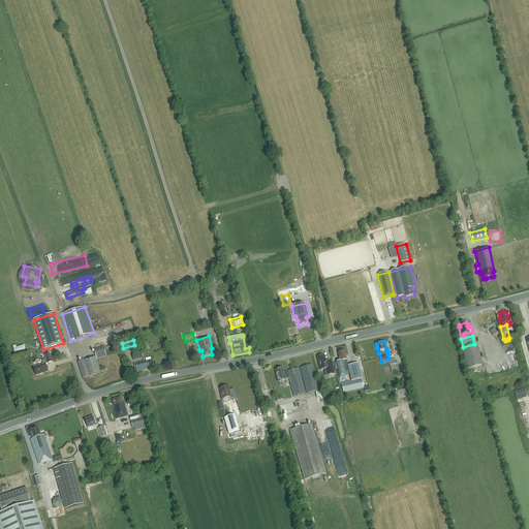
[(483,366),(477,344),(462,348),(467,370),(483,366)]
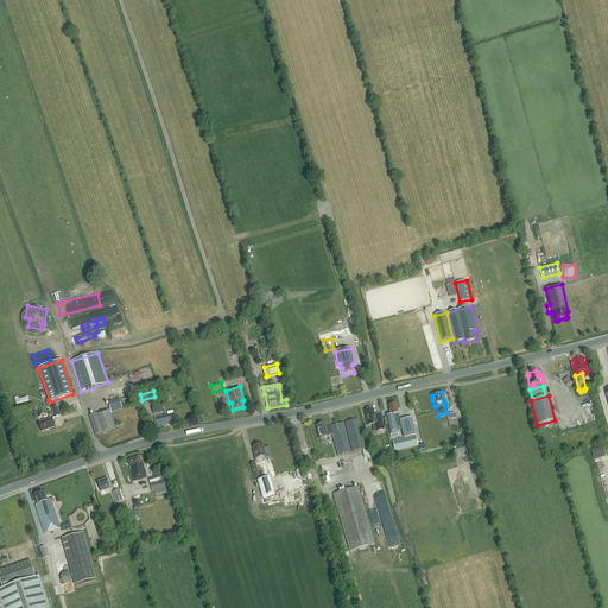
[(112,413),(122,410),(119,398),(108,401),(111,410),(89,416),(95,436),(103,434),(102,432),(103,432),(115,429),(116,429),(112,413)]
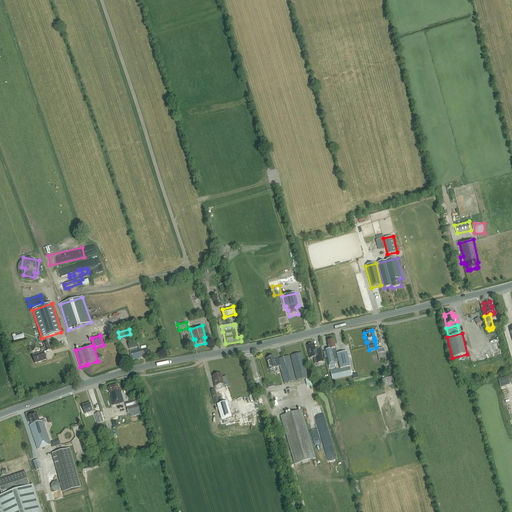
[(138,347),(136,339),(127,341),(129,349),(138,347)]
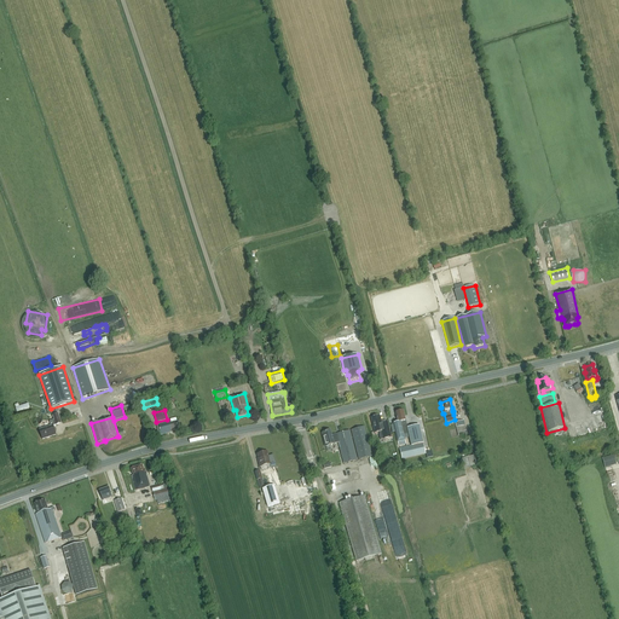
[(401,460),(426,455),(421,432),(420,432),(418,426),(408,428),(405,421),(406,421),(405,416),(404,416),(403,411),(395,412),(398,423),(393,424),(398,446),(405,445),(404,435),(409,434),(411,446),(399,449),(401,460)]
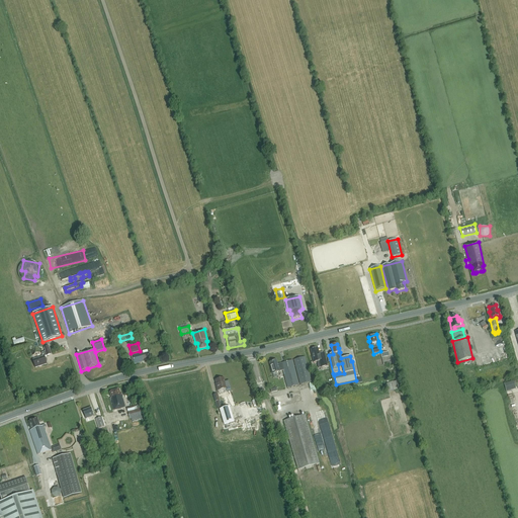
[(32,360),(35,367),(47,364),(45,356),(52,354),(49,347),(45,348),(46,351),(41,353),(42,356),(32,360)]
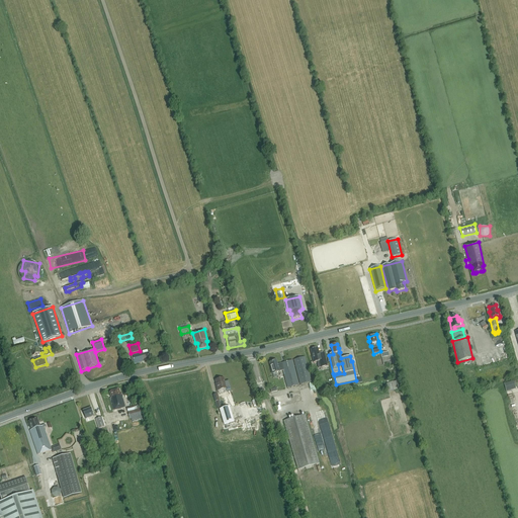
[(312,350),(311,350),(314,363),(322,361),(320,355),(319,355),(318,348),(314,349),(312,349),(312,350)]
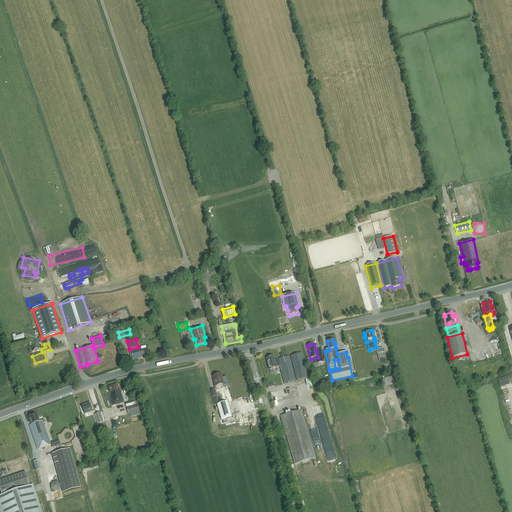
[(130,351),(132,360),(143,357),(143,356),(149,355),(147,349),(142,350),(141,348),(130,351)]
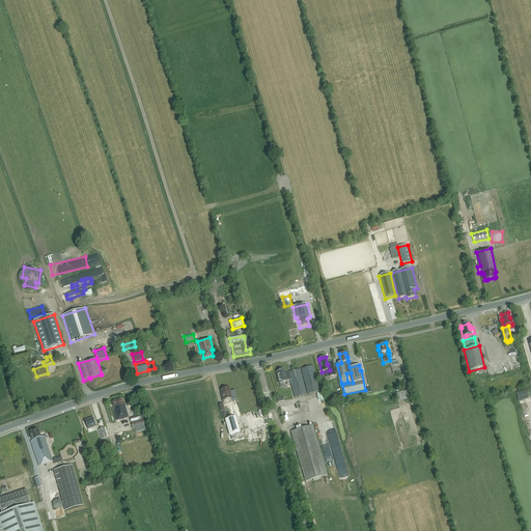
[(400,370),(398,363),(391,364),(392,371),(400,370)]
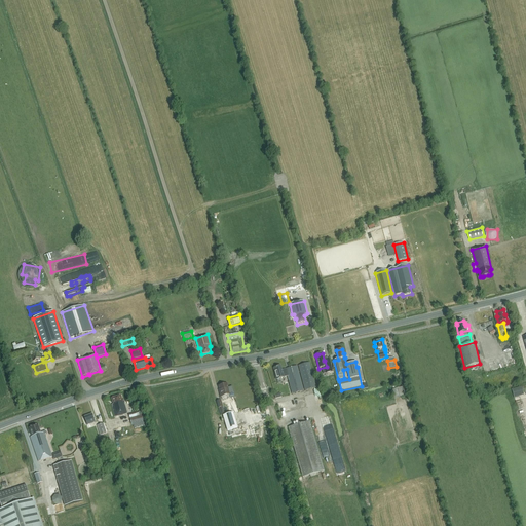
[(305,390),(315,387),(309,363),(298,366),(305,390)]
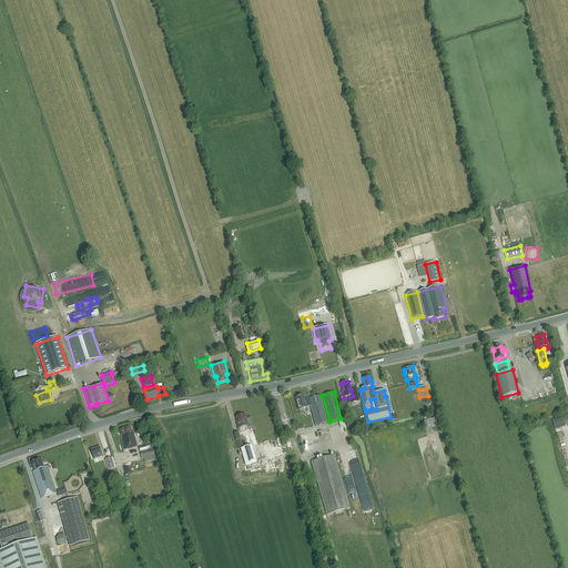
[(308,399),(305,399),(303,395),(296,397),(300,409),(306,407),(311,406),(316,425),(328,422),(321,395),(308,398),(308,399)]
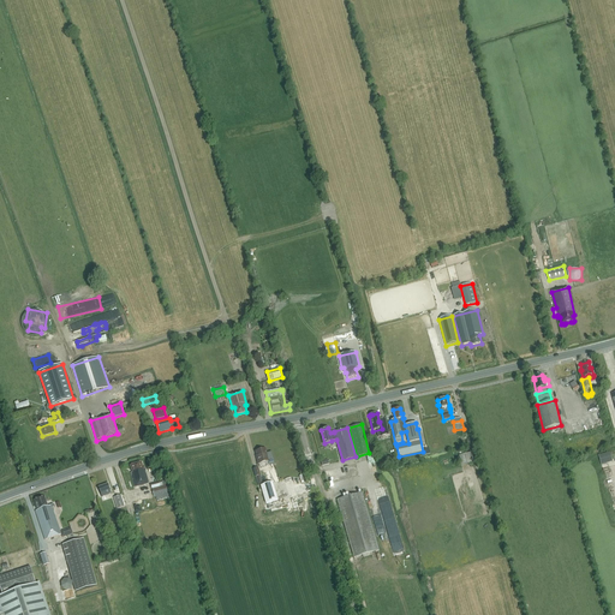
[(375,433),(378,453),(387,451),(382,431),(375,433)]
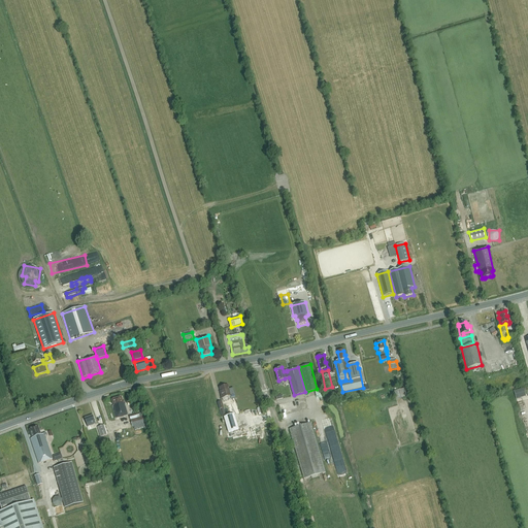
[(228,386),(220,388),(221,394),(220,394),(221,399),(230,397),(231,400),(235,399),(232,389),(229,390),(228,386)]
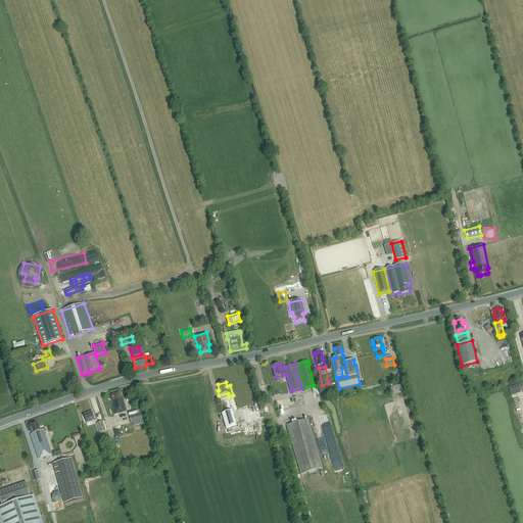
[(520,384),(510,386),(513,394),(522,392),(520,384)]
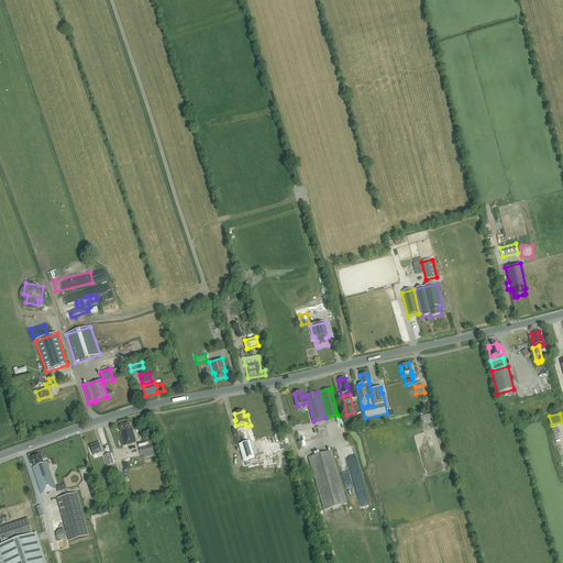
[(420,418),(421,427),(433,423),(431,415),(420,418)]
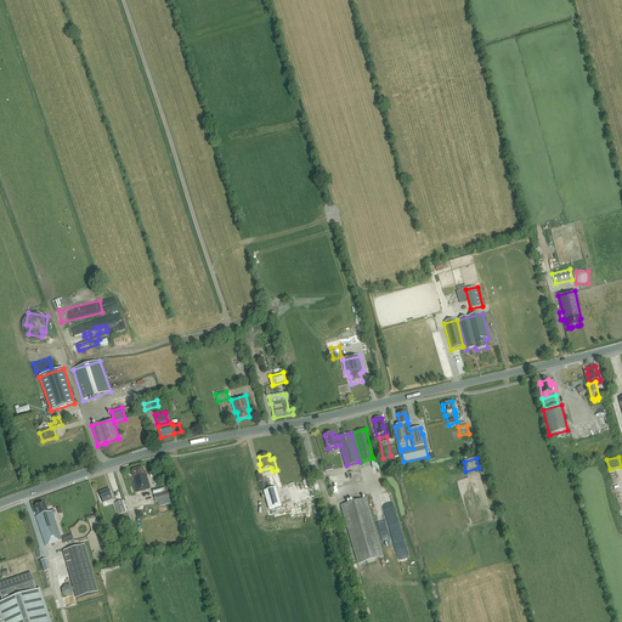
[(146,473),(145,473),(143,468),(133,471),(134,479),(133,479),(136,493),(151,490),(147,475),(146,473)]
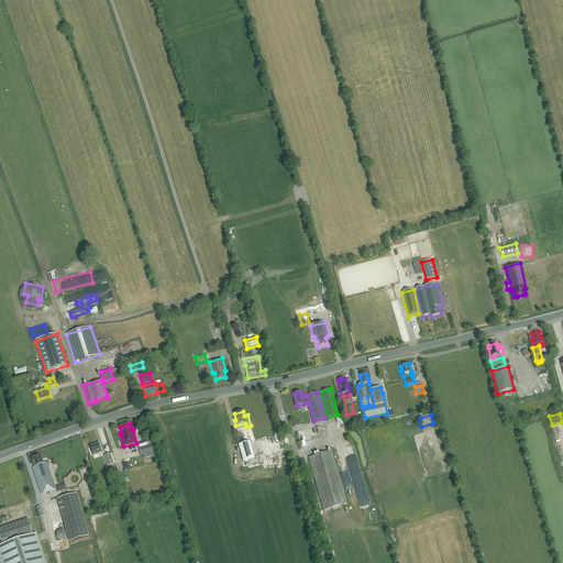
[(150,445),(148,441),(138,443),(141,455),(143,455),(144,459),(157,455),(154,443),(150,445)]
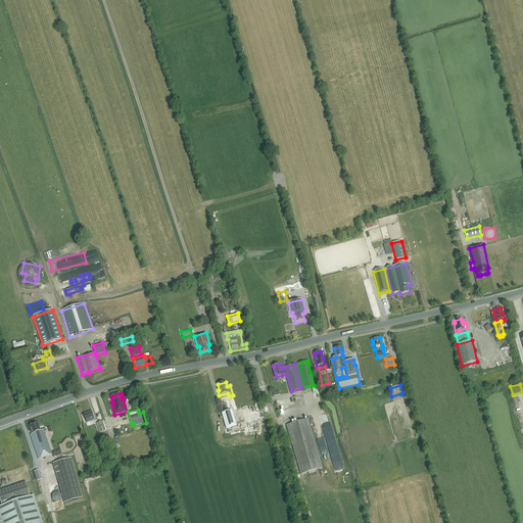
[(231,411),(222,414),(226,428),(236,425),(231,411)]
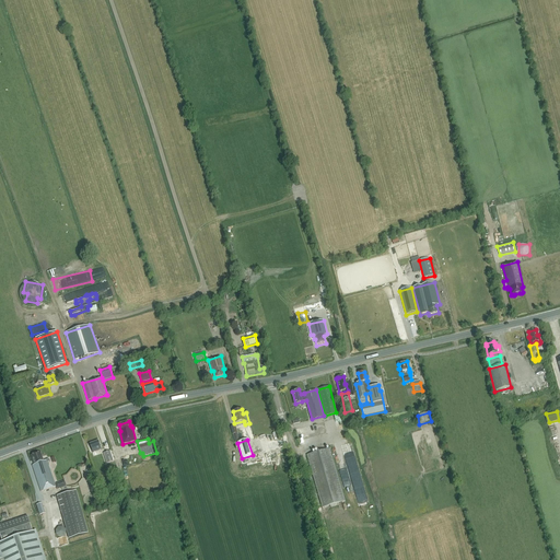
[(90,444),(92,451),(93,453),(102,450),(98,441),(90,444)]
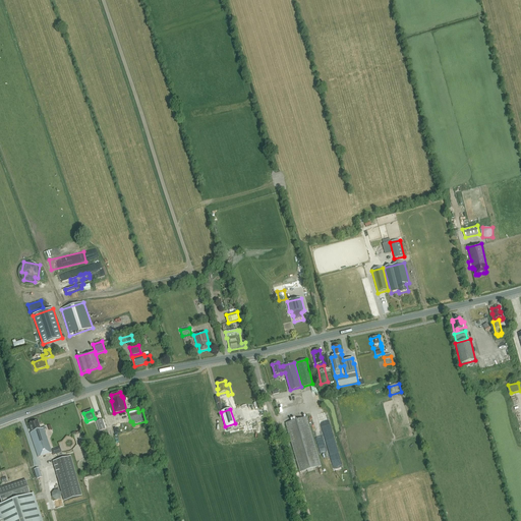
[(322,466),(307,417),(286,423),(300,472),(322,466)]
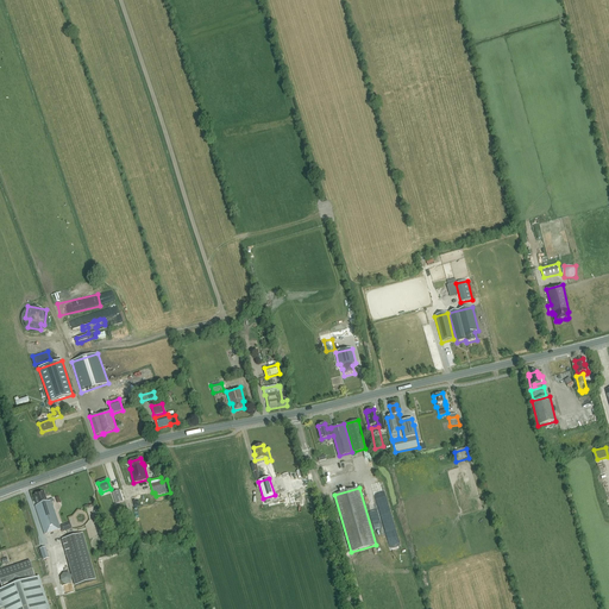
[(124,502),(120,490),(112,493),(115,504),(124,502)]
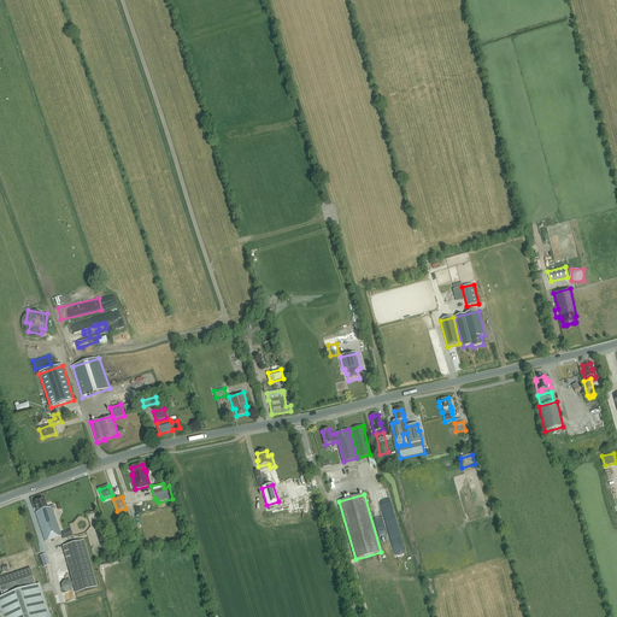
[(37,509),(36,510),(37,512),(36,512),(36,513),(35,513),(46,542),(62,536),(63,540),(74,536),(71,529),(62,533),(53,510),(54,509),(53,506),(48,507),(47,505),(46,506),(45,500),(43,500),(43,499),(36,501),(36,503),(35,503),(37,509)]
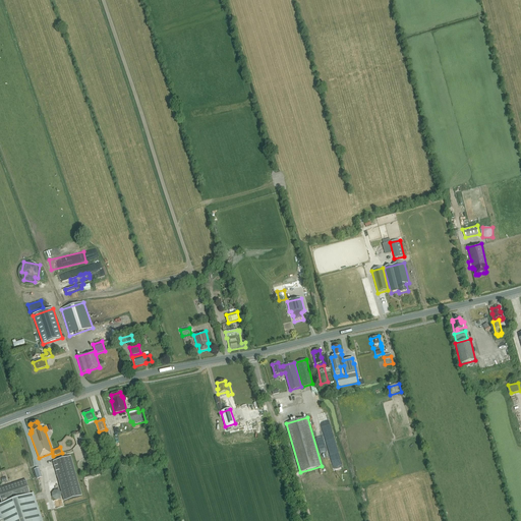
[(328,444),(335,471),(343,468),(336,442),(328,444)]
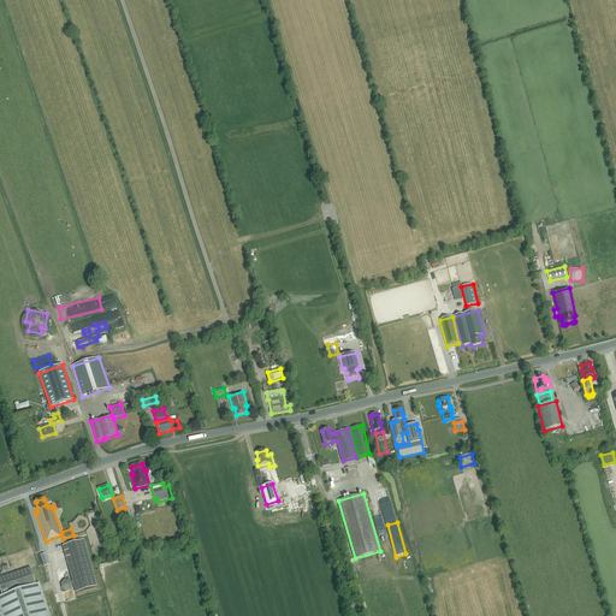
[(98,587),(84,540),(63,546),(76,593),(98,587)]
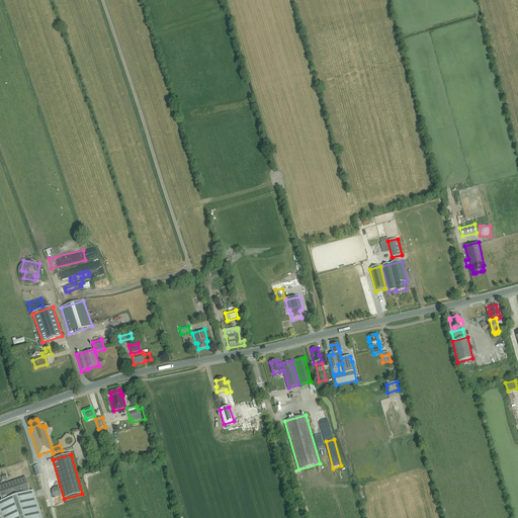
[(42,517),(33,491),(30,493),(25,478),(0,485),(0,495),(2,502),(0,502),(0,511),(2,517),(42,517)]
